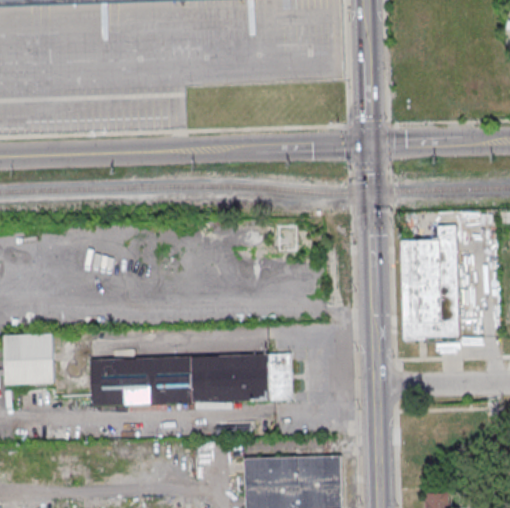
[(458,334),(456,221),(435,221),(435,235),(400,235),(402,335),(458,334)]
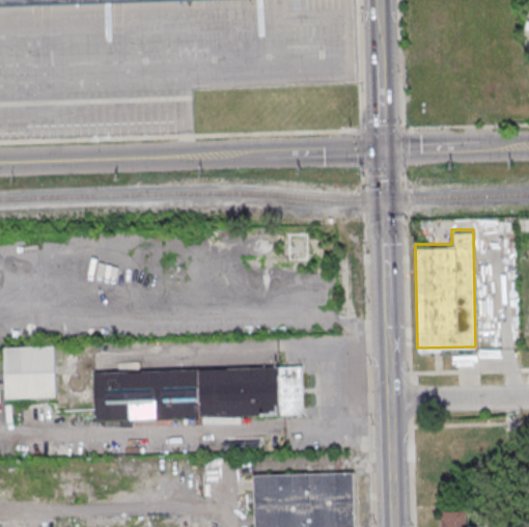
[(3,347),(55,344),(56,397),(5,398),(3,347)]
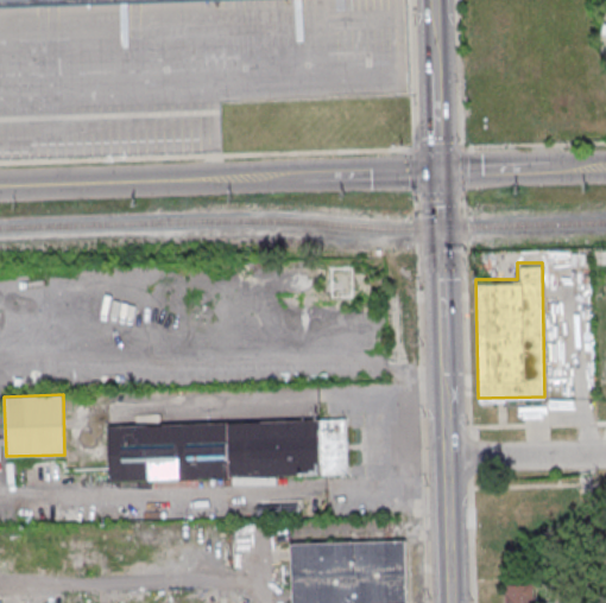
[(106,425),(345,417),(346,473),(108,481),(106,425)]
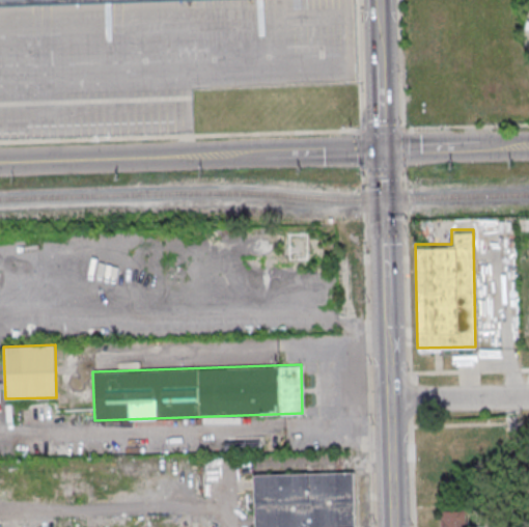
[(474,433),(448,433),(448,459),(474,459),(474,433)]
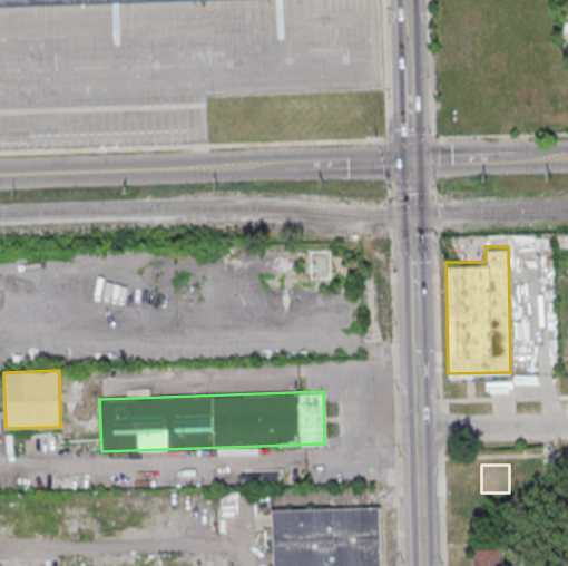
[(381,565),(380,504),(273,506),(274,565),(381,565)]
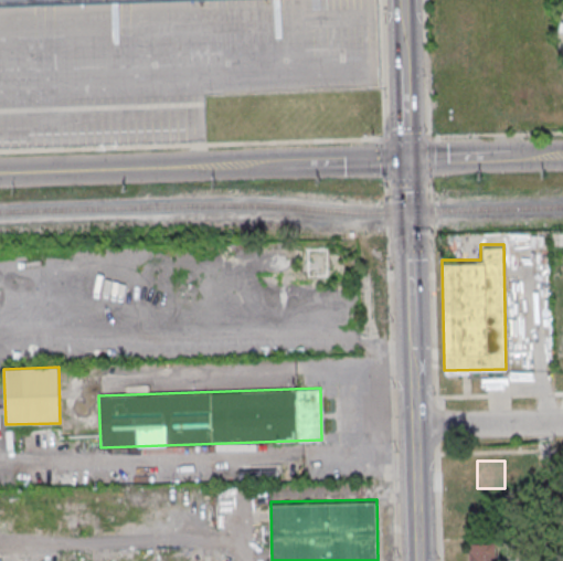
[(468,560),(494,560),(495,540),(468,540),(468,560)]
